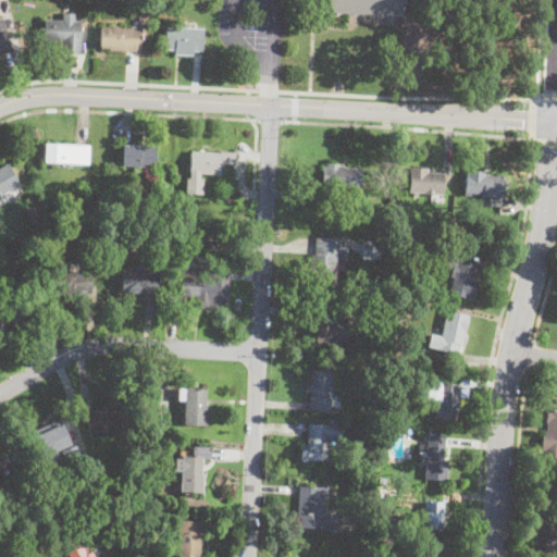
[(404,0),(404,16),(326,12),(326,0),(404,0)]
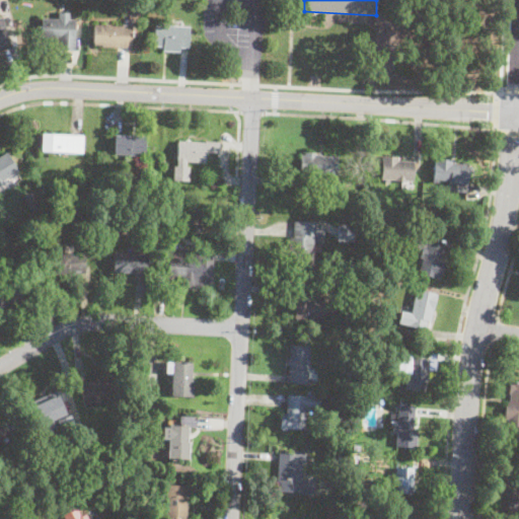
[(69,19),(75,19),(75,49),(58,49),(58,38),(41,36),(41,18),(58,19),(58,11),(69,12),(69,19)]
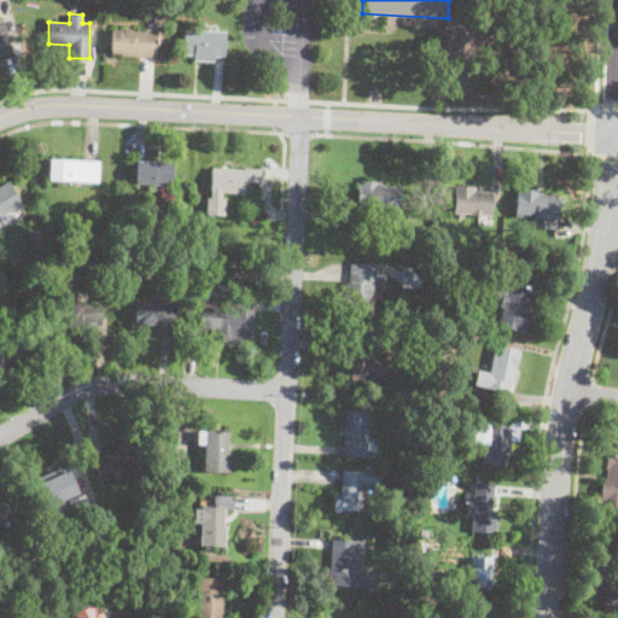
[(0,54),(0,22),(4,21),(12,52),(0,54)]
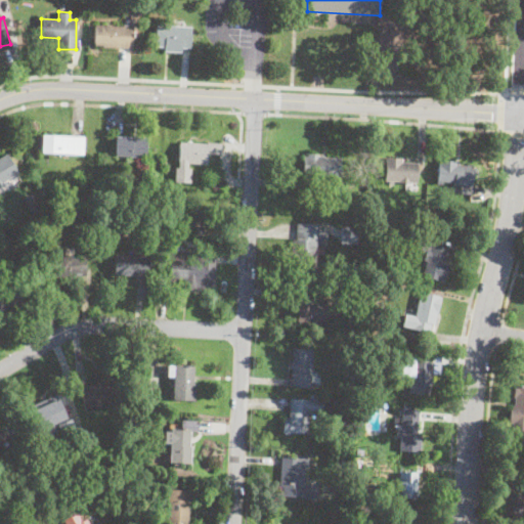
[(133,27),(132,47),(94,45),(95,25),(133,27)]
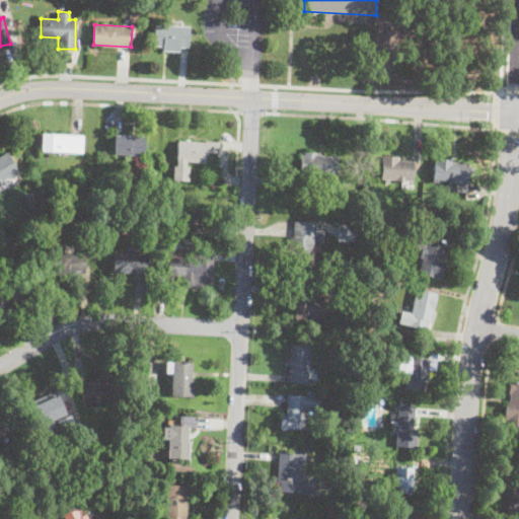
[(190,26),(190,48),(180,48),(180,52),(163,51),(163,47),(153,47),(154,24),(190,26)]
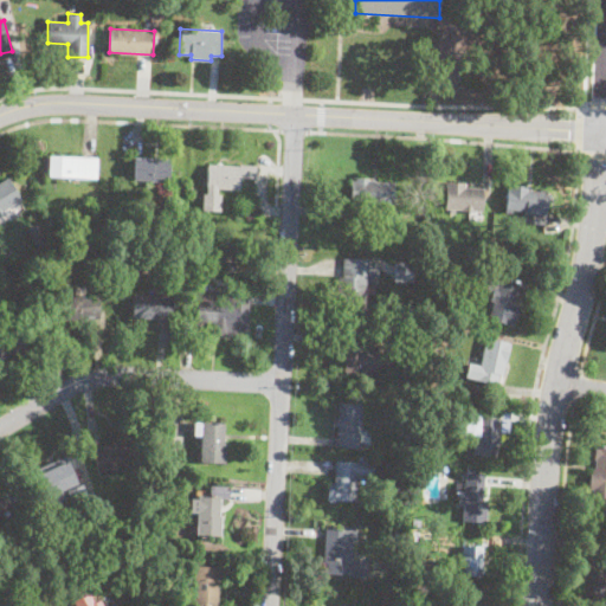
[(97,158),(97,179),(50,176),(51,155),(97,158)]
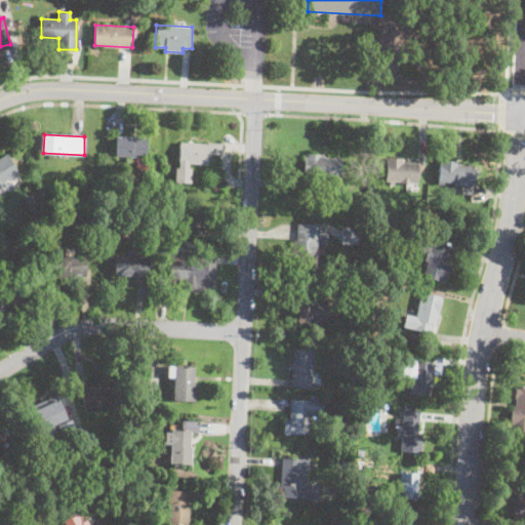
[(146,137),(146,157),(115,156),(116,137),(146,137)]
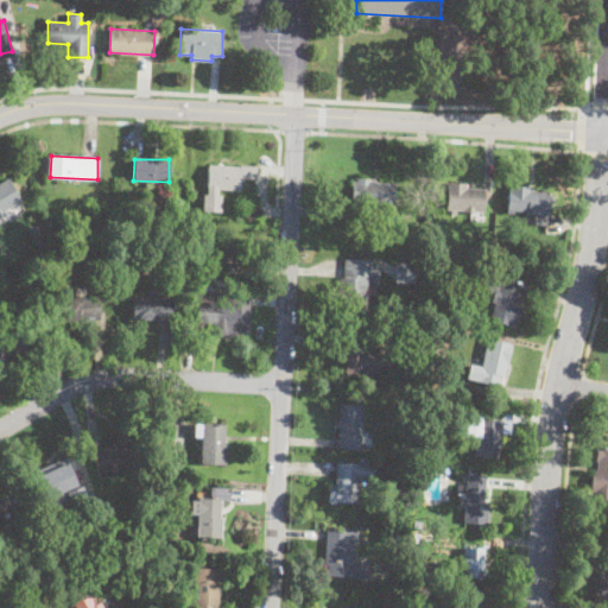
[(258,165),(257,179),(241,179),(241,190),(208,189),(209,165),(258,165)]
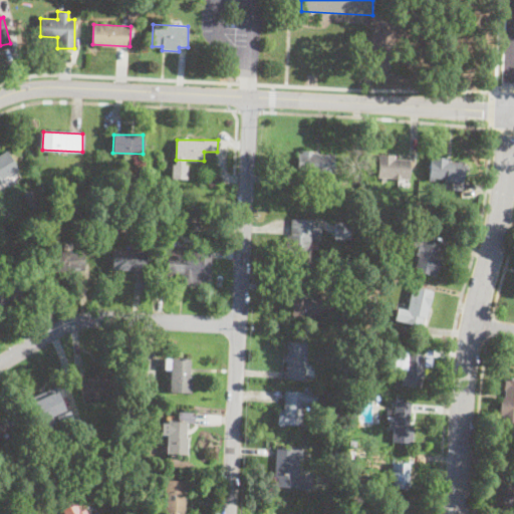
[(0,153),(6,150),(18,169),(2,181),(0,181),(0,153)]
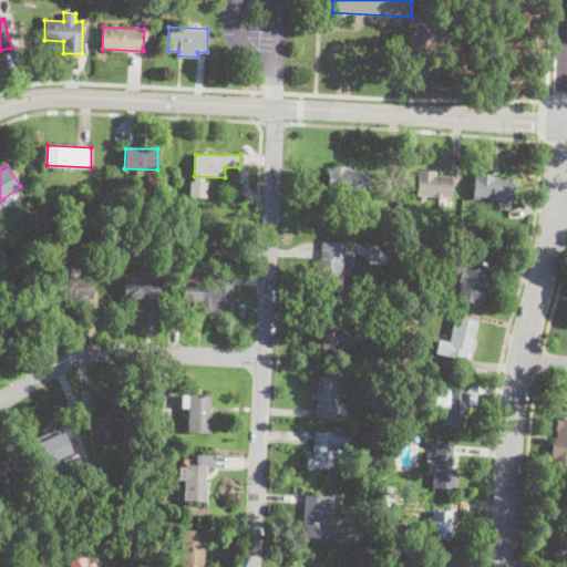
[(346,166),(346,169),(369,171),(368,196),(356,196),(356,191),(328,189),(329,168),(346,166)]
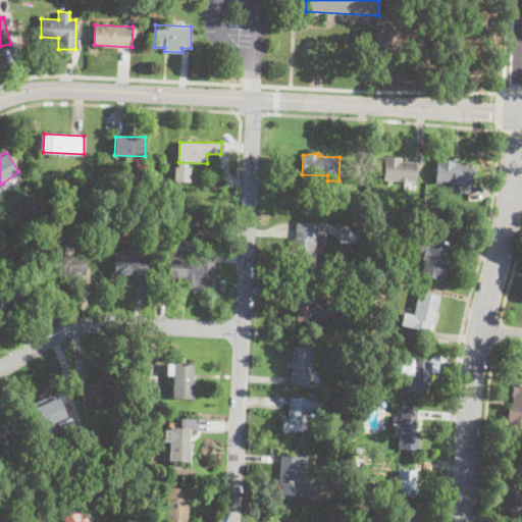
[(416,181),(383,179),(385,156),(402,157),(402,161),(418,163),(416,181)]
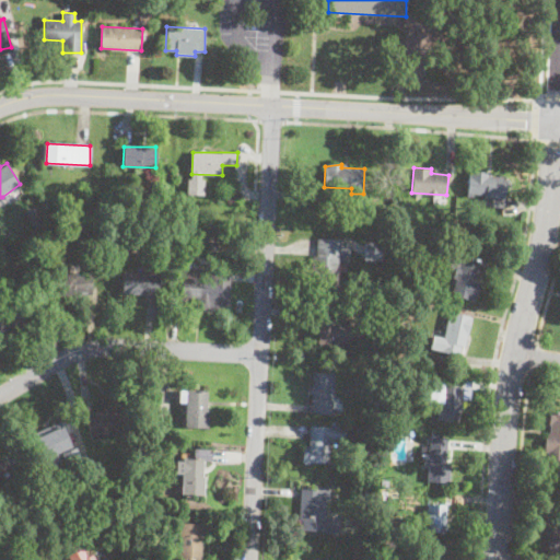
[(504,200),(502,207),(491,206),(492,199),(485,198),(485,195),(467,193),(470,171),(490,173),(490,176),(506,177),(504,200)]
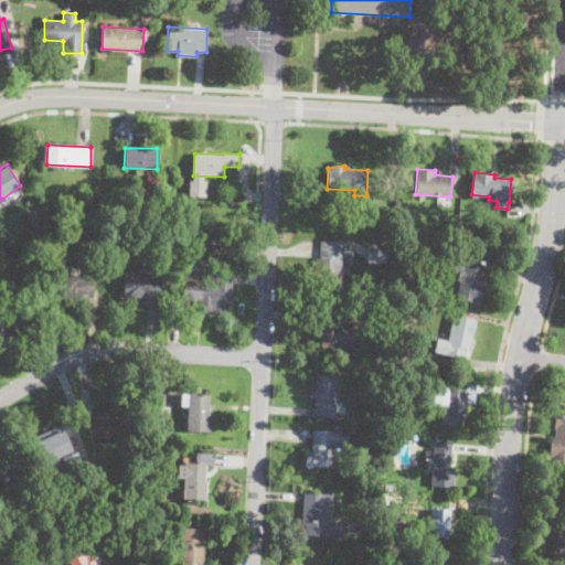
[(43,225),(34,232),(24,216),(33,211),(43,225)]
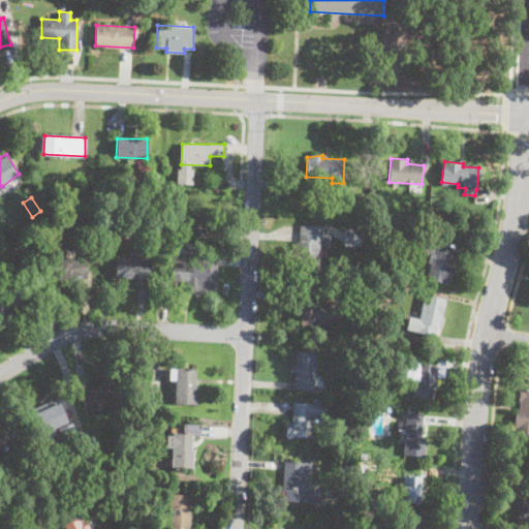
[(367,204),(367,214),(353,213),(353,203),(367,204)]
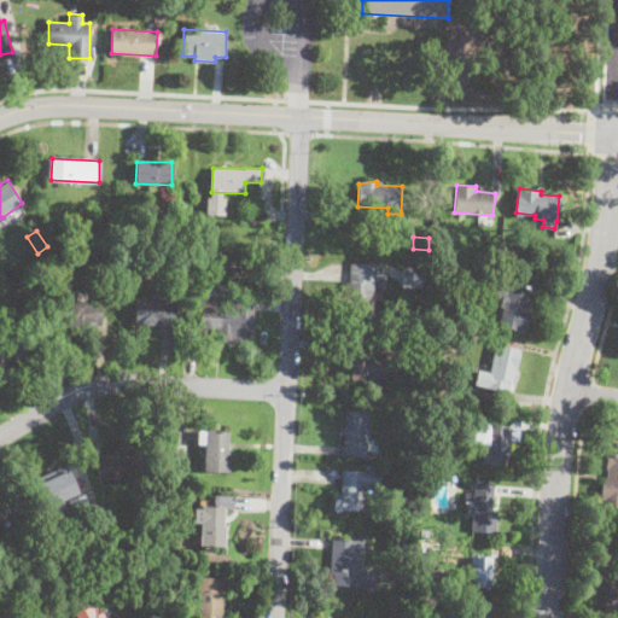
[(261,262),(260,272),(246,270),(248,261),(261,262)]
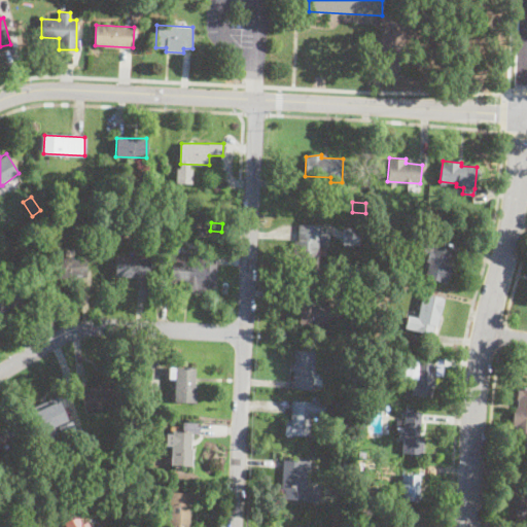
[(329,235),(329,249),(320,249),(319,270),(295,269),(296,259),(292,258),(293,241),(297,241),(299,224),(320,225),(320,233),(329,235)]
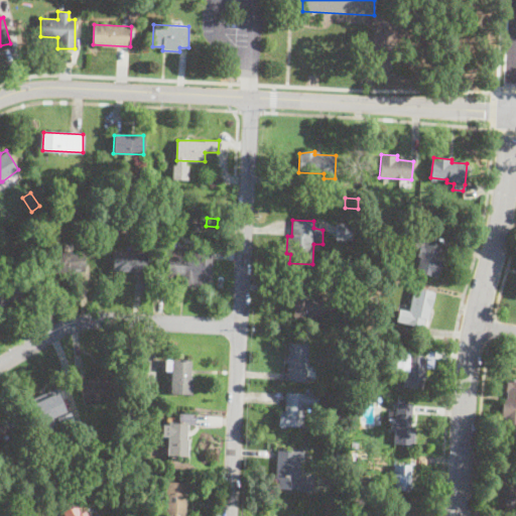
[(354,223),(353,241),(336,240),(337,222),(354,223)]
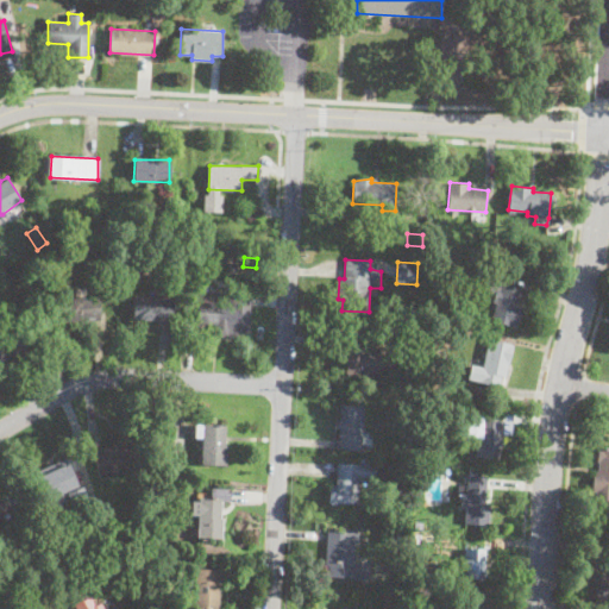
[(522,309),(515,328),(490,319),(496,303),(491,302),(494,296),(488,294),(493,282),(521,289),(516,306),(522,309)]
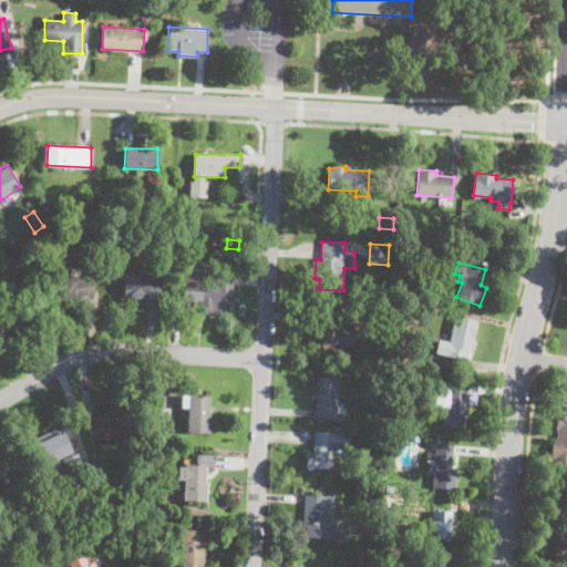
[(418,270),(416,282),(404,281),(404,270),(418,270)]
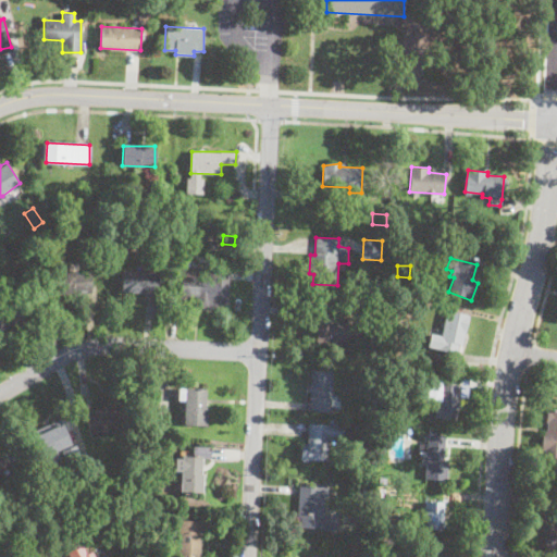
[(160,274),(158,294),(123,291),(125,271),(160,274)]
